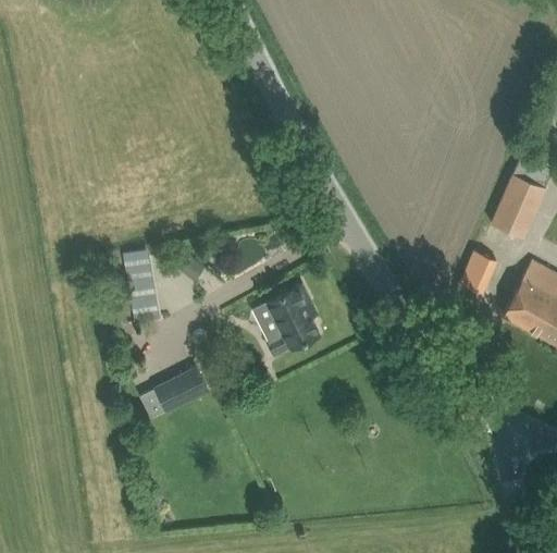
[(491,225),(523,240),(545,189),(514,175),(491,225)]
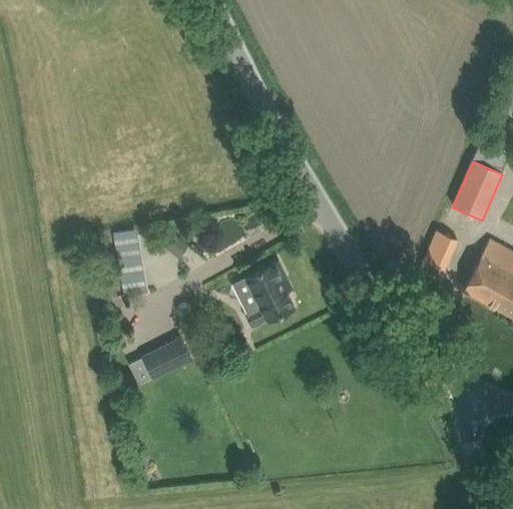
[(435,231),(422,261),(445,271),(457,241),(435,231)]
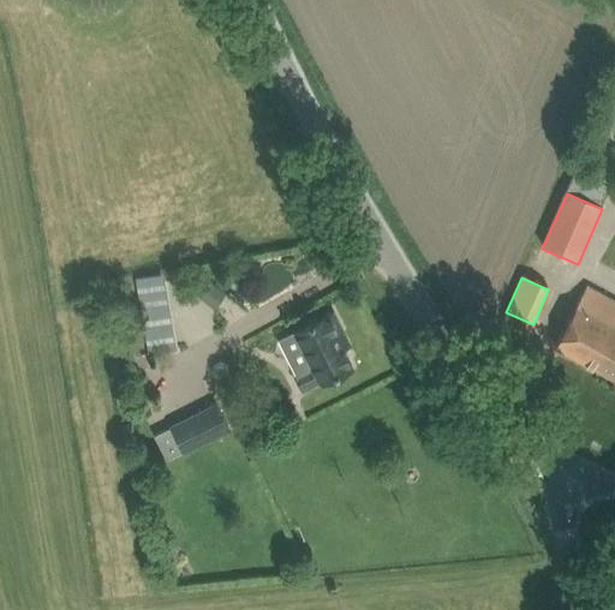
[(193,298),(215,312),(227,297),(207,281),(193,298)]
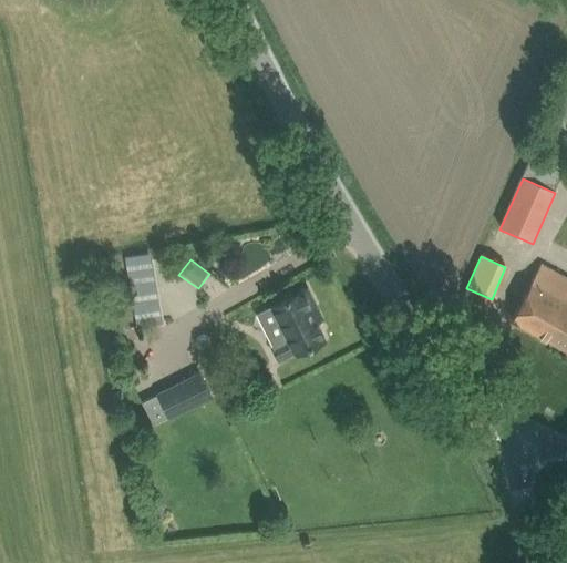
[(522,303),(511,323),(542,339),(566,352),(566,303),(563,300),(566,293),(566,280),(540,267),(522,303)]
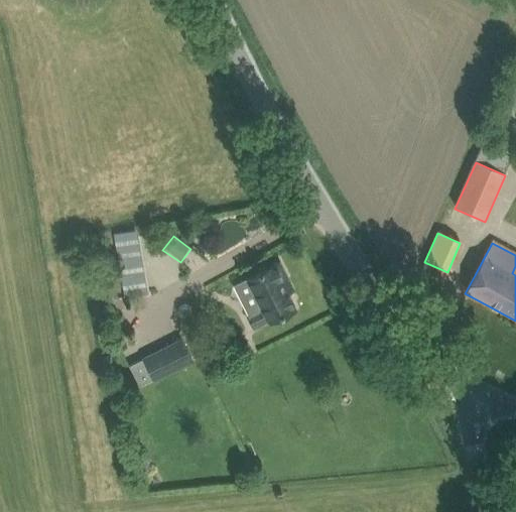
[(121,280),(144,276),(142,263),(119,267),(121,280)]
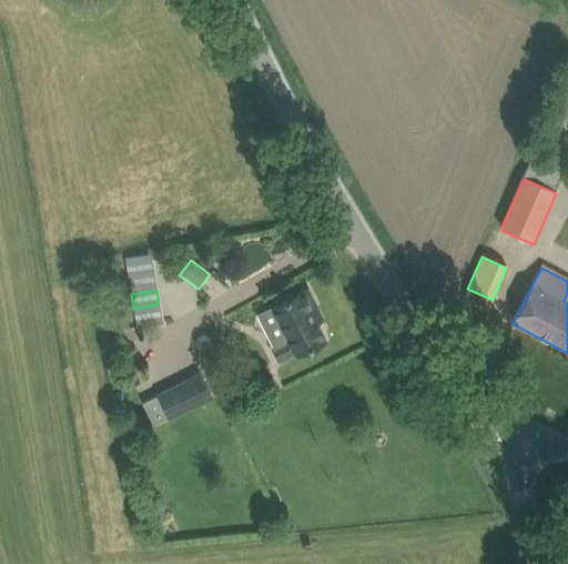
[(306,290),(272,308),(290,342),(273,350),(280,364),(296,355),(296,356),(324,342),(308,311),(314,308),(306,290)]
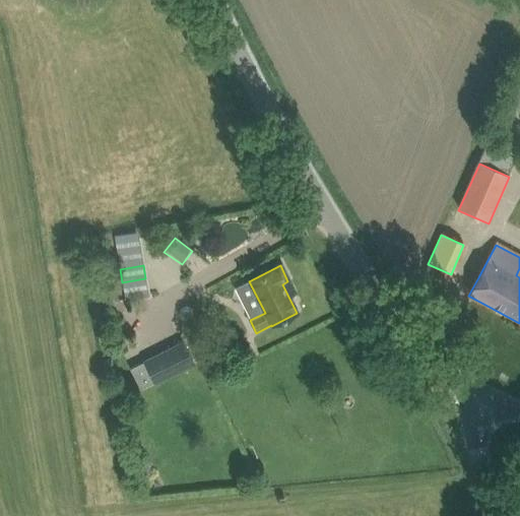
[(129,371),(141,393),(195,365),(184,342),(129,371)]
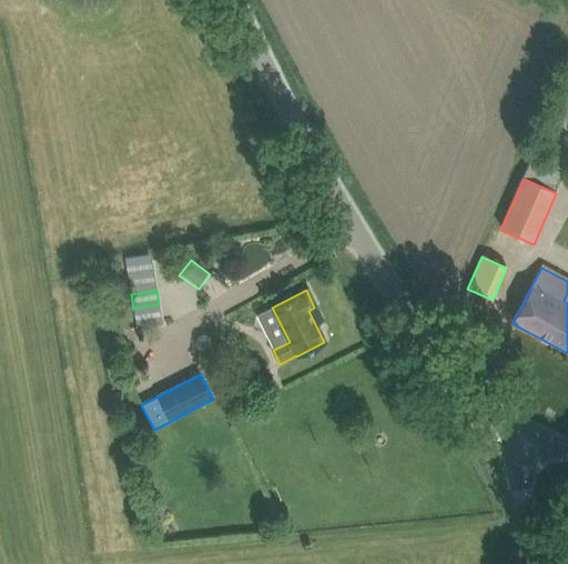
[(376,509),(394,511),(395,502),(377,499),(376,509)]
